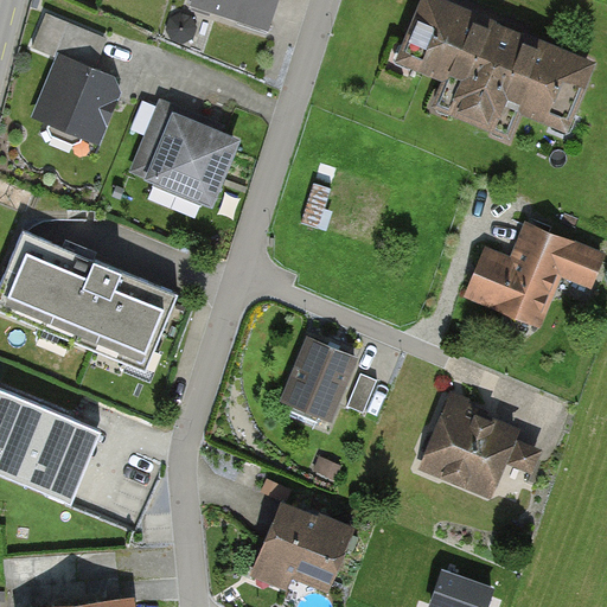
[(278,0),(193,0),(193,2),(269,27),(278,0)]
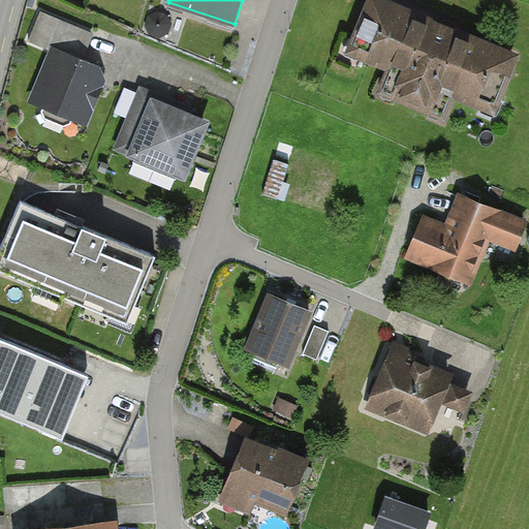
[(523,53),(399,0),(374,0),(353,50),(398,69),(386,95),(447,121),(459,95),(498,112),(523,53)]
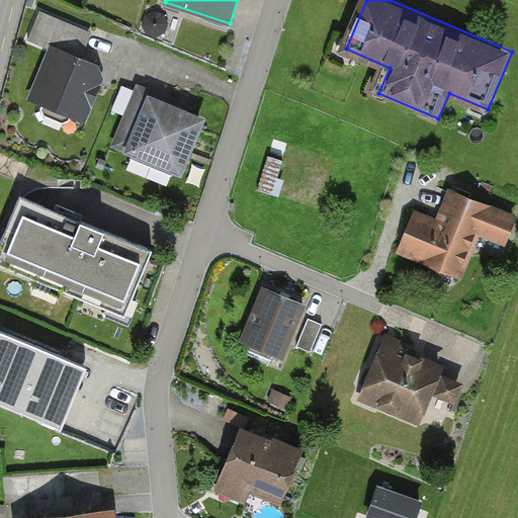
[(90,31),(40,12),(29,40),(53,51),(33,98),(83,118),(100,78),(96,68),(78,61),(90,31)]
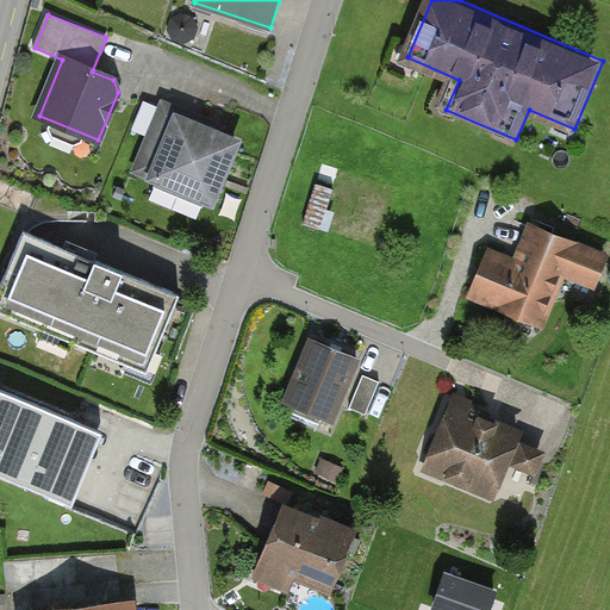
[(159,107),(144,101),(134,130),(147,136),(159,107)]
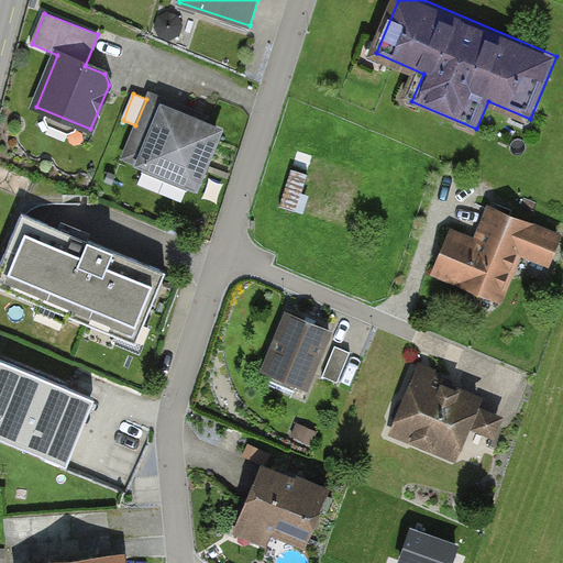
[(184,111),(152,98),(128,157),(196,185),(218,132),(181,117),(184,111)]
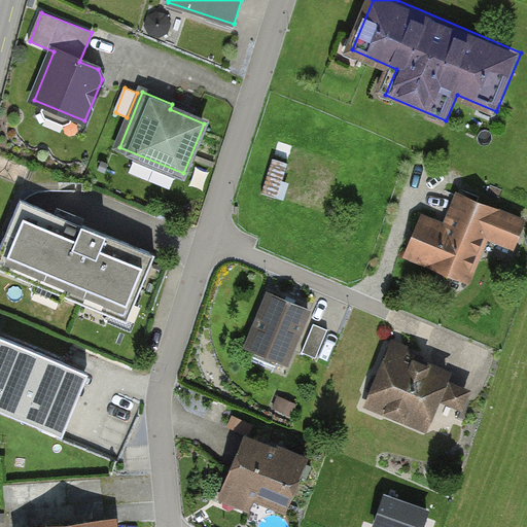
[(264,190),(288,201),(308,148),(283,139),(264,190)]
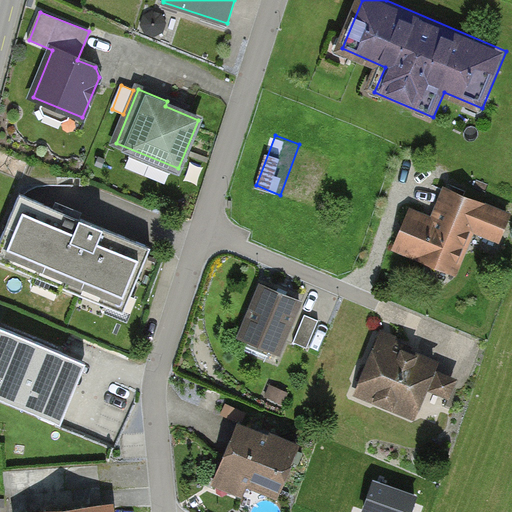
[(507,215),(446,191),(434,221),(411,212),(397,247),(454,270),(472,226),(499,236),(507,215)]
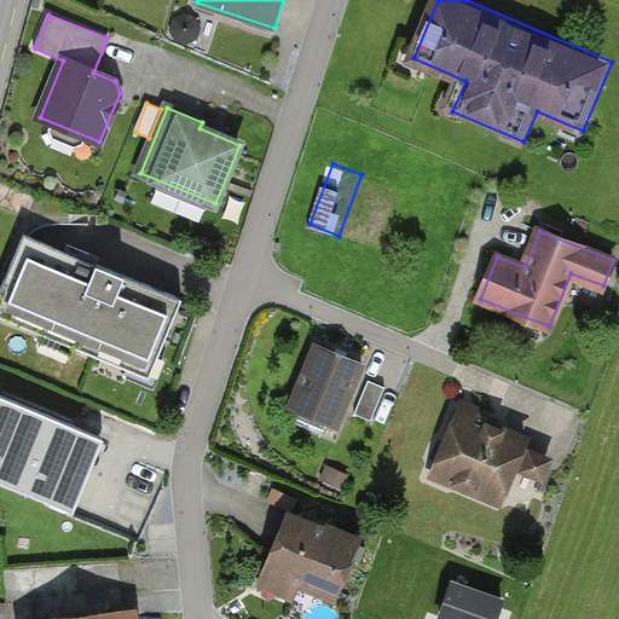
[(181,299),(24,235),(0,293),(0,316),(149,379),(181,299)]
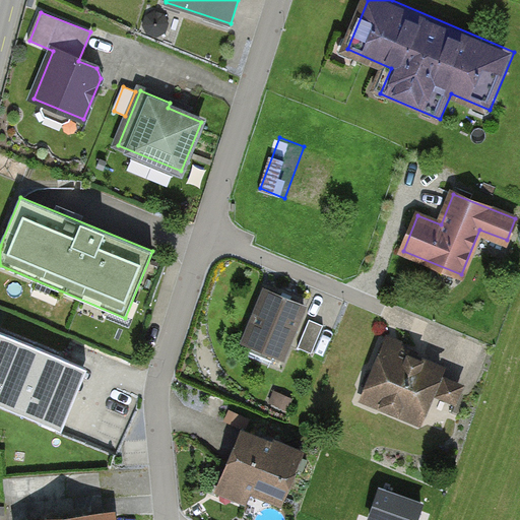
[(284,355),(305,307),(266,290),(246,338),(254,342),(249,355),(270,365),(276,351),(284,355)]
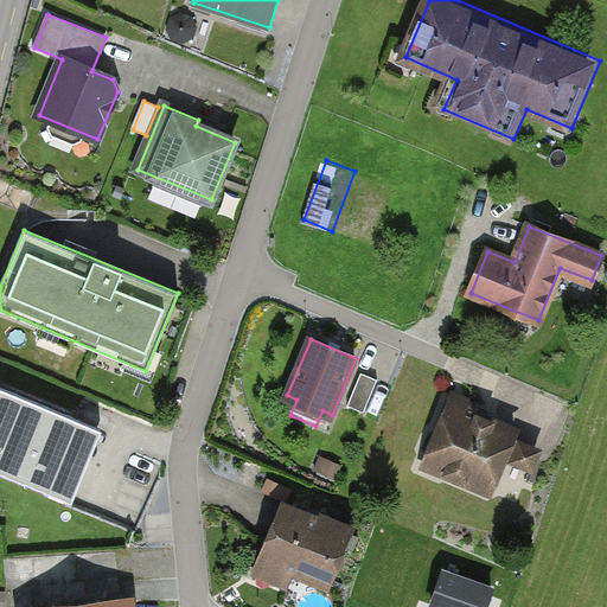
[(378,381),(362,374),(347,406),(364,413),(378,381)]
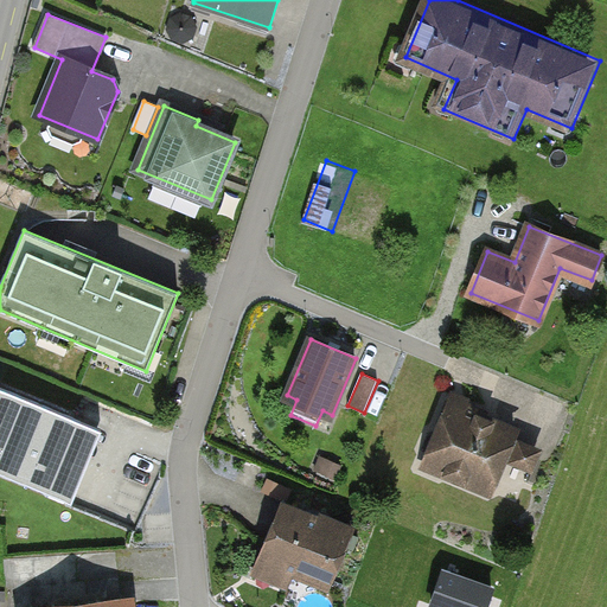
[(102,429),(0,388),(0,473),(71,503),(102,429)]
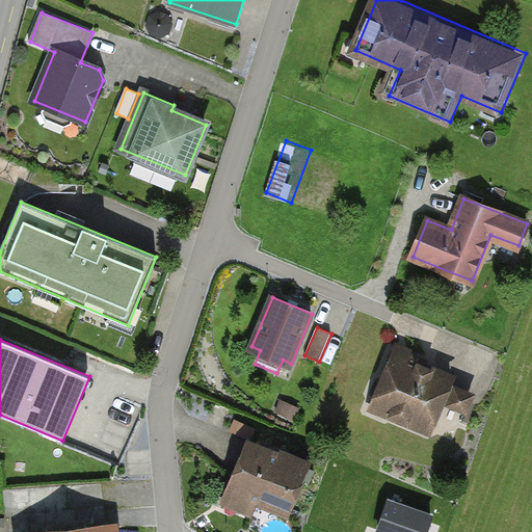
[(423,363),(396,351),(373,408),(430,431),(442,402),(466,411),(473,395),(449,386),(451,378),(421,366),(423,363)]
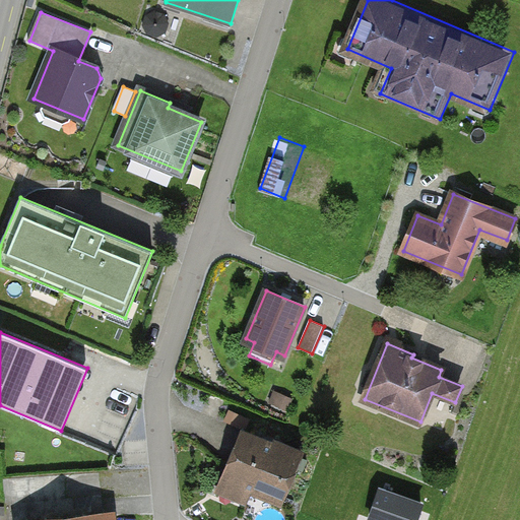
[(310,455),(245,431),(221,496),(251,506),(255,496),(290,509),(310,455)]
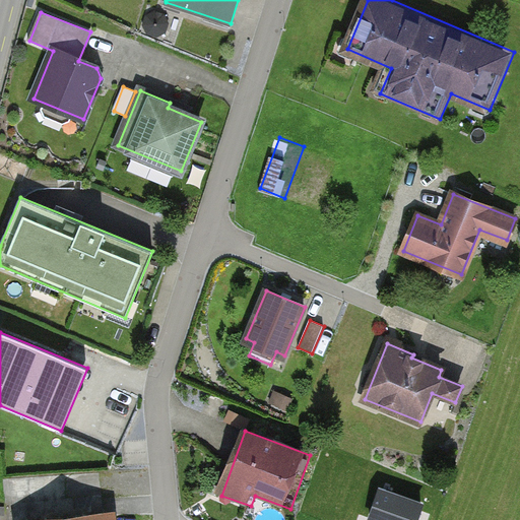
[(415,519),(420,508),(381,493),(370,519),(415,519)]
